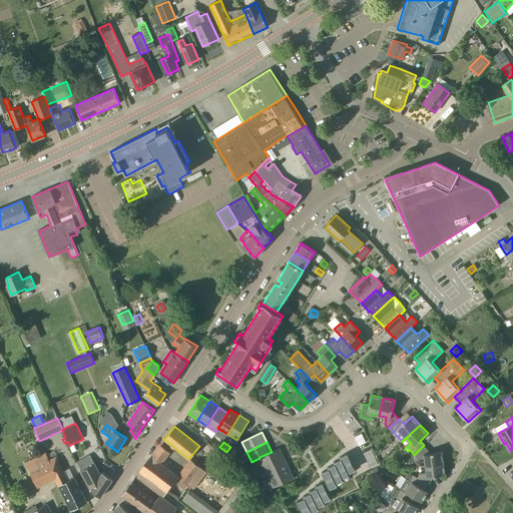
[(207,472),(190,459),(178,475),(162,462),(170,452),(160,444),(159,444),(160,445),(139,470),(145,475),(158,485),(162,489),(163,488),(173,495),(173,494),(179,498),(186,489),(185,488),(189,482),(195,487),(198,483),(207,472)]
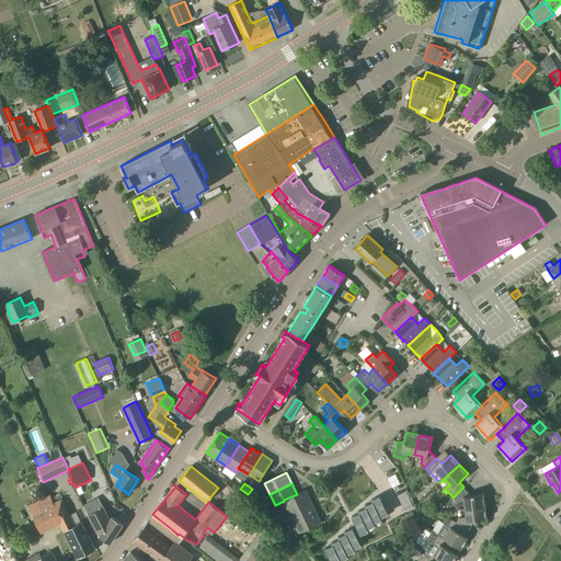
[(465,508),(485,506),(483,493),(471,495),(464,487),(453,497),(457,502),(464,501),(465,508)]
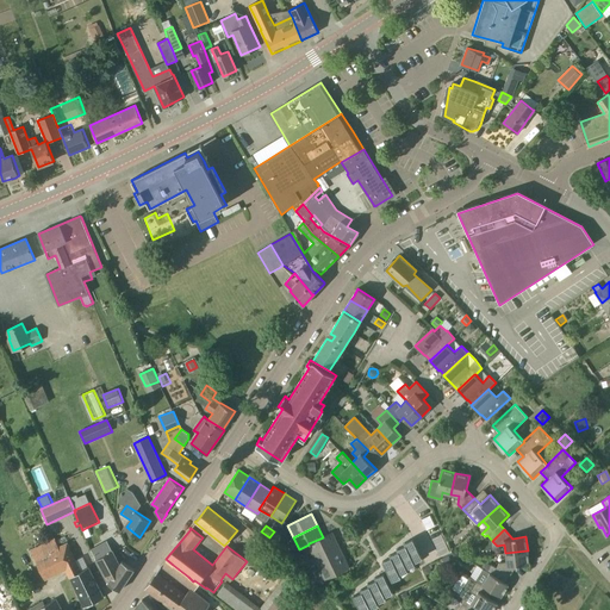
[(313,555),(338,545),(332,533),(323,537),(309,543),(309,545),(313,555)]
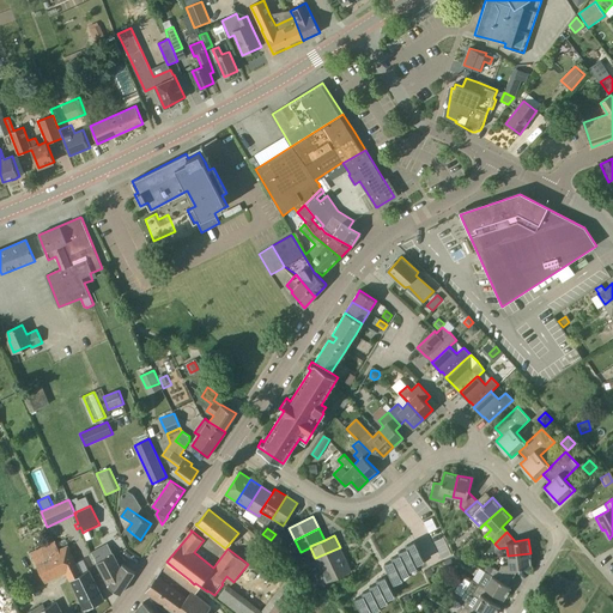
[(405,547),(411,560),(419,557),(411,540),(404,545),(405,547)]
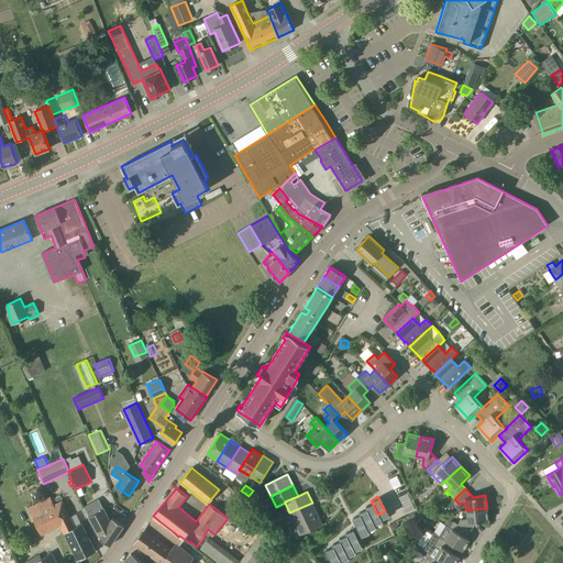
[(62,525),(65,532),(75,527),(62,501),(33,516),(42,533),(62,525)]
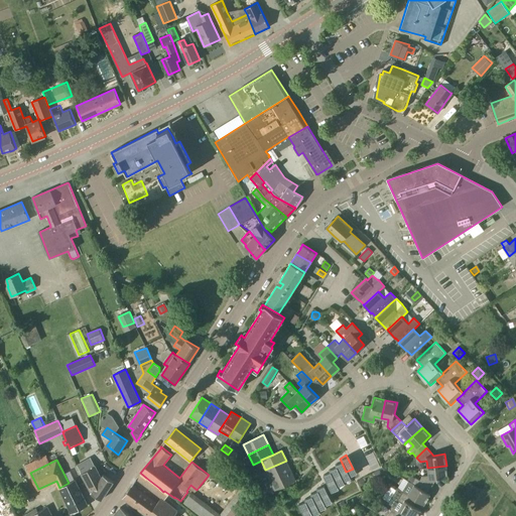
[(270,480),(291,471),(286,461),(265,470),(270,480)]
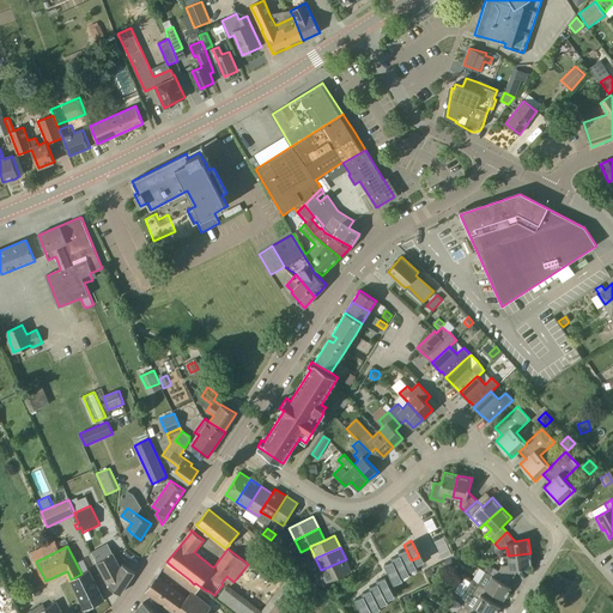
[(398,553),(404,568),(412,564),(411,560),(405,547),(396,551),(398,553)]
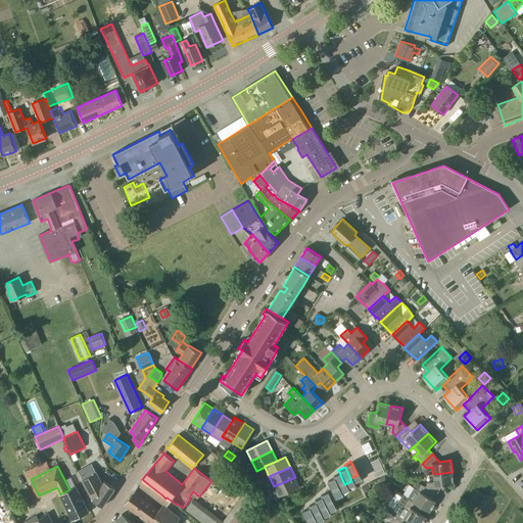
[(115,487),(114,487),(105,480),(103,483),(98,474),(97,471),(82,480),(92,500),(103,507),(115,487)]
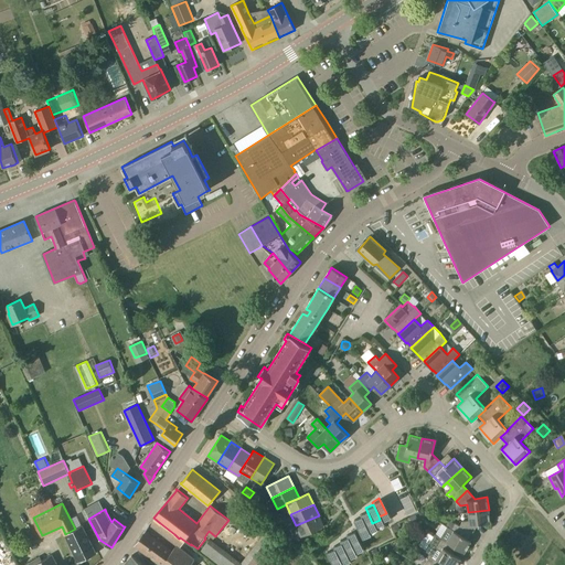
[(361,516),(366,529),(373,525),(372,523),(366,510),(359,513),(361,516)]
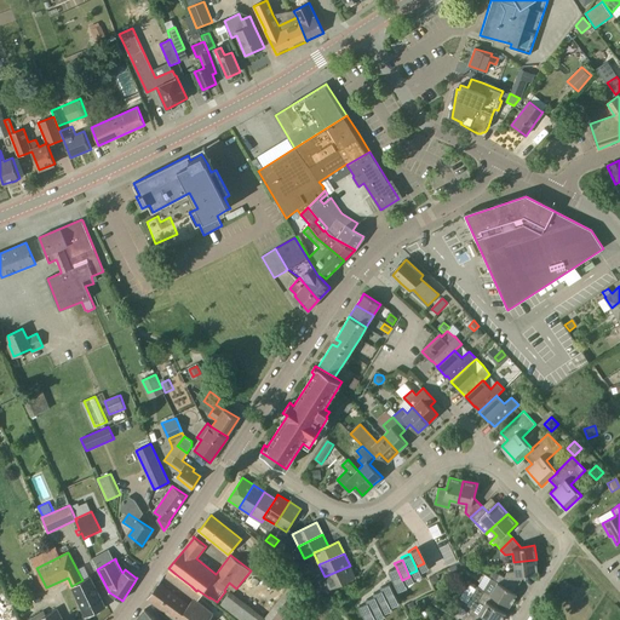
[(507,572),(505,577),(504,578),(506,579),(506,578),(518,585),(524,575),(538,573),(537,560),(514,562),(515,572),(507,572)]
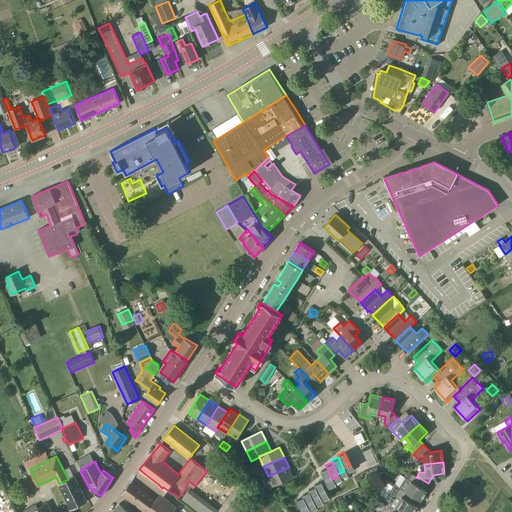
[(257,469),(255,463),(247,467),(249,471),(250,473),(257,469)]
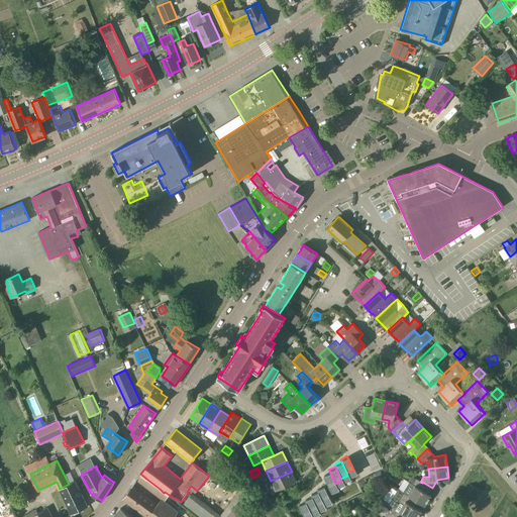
[(276,491),(296,482),(292,472),(271,481),(276,491)]
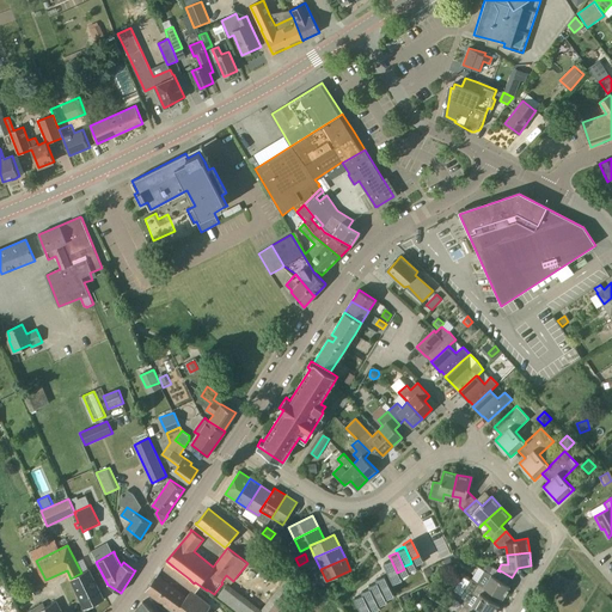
[(383,563),(390,580),(398,576),(397,573),(391,560),(383,563)]
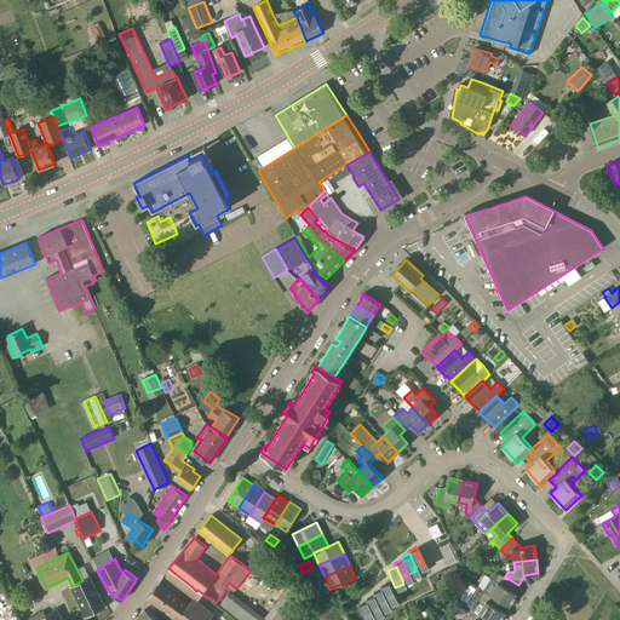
[(185,592),(191,586),(176,574),(170,580),(185,592)]
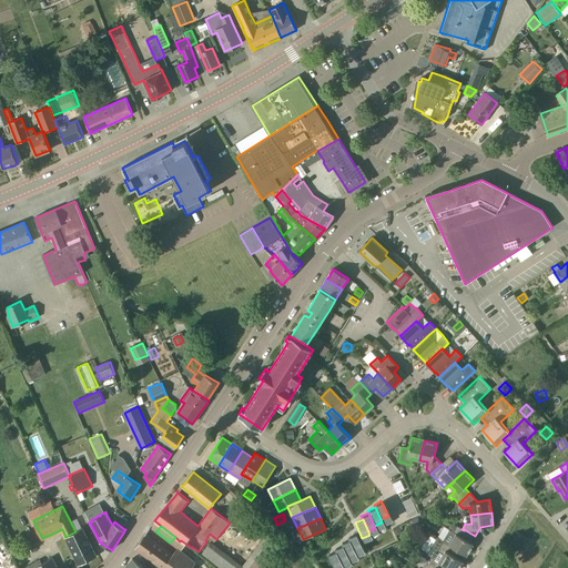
[(460,536),(464,530),(462,529),(457,526),(454,531),(450,537),(453,538),(449,545),(456,549),(467,556),(474,544),(460,536)]
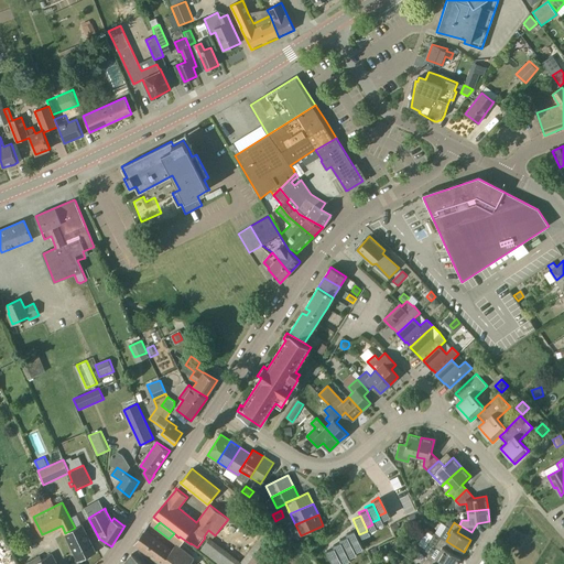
[(78,561),(96,552),(83,524),(75,528),(65,533),(78,561)]
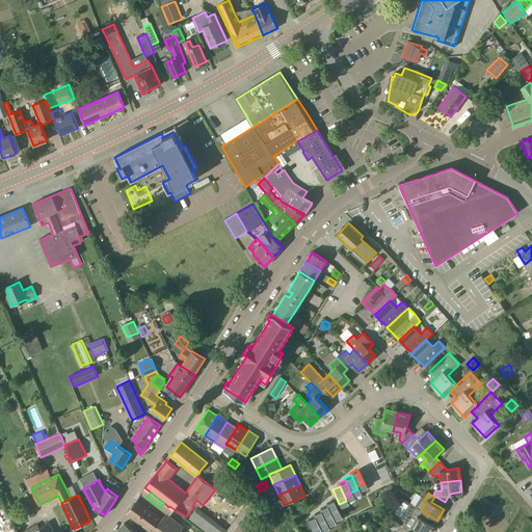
[(267,502),(273,507),(277,506),(273,498),(267,502)]
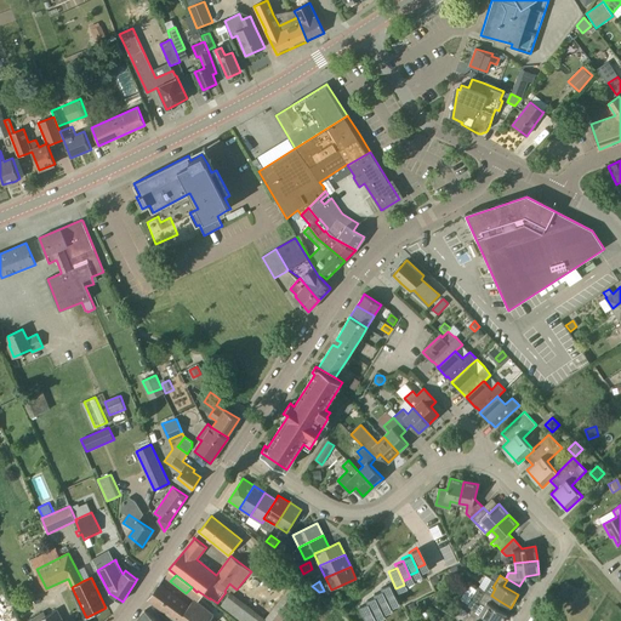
[(382,590),(388,603),(397,599),(388,582),(381,586),(382,590)]
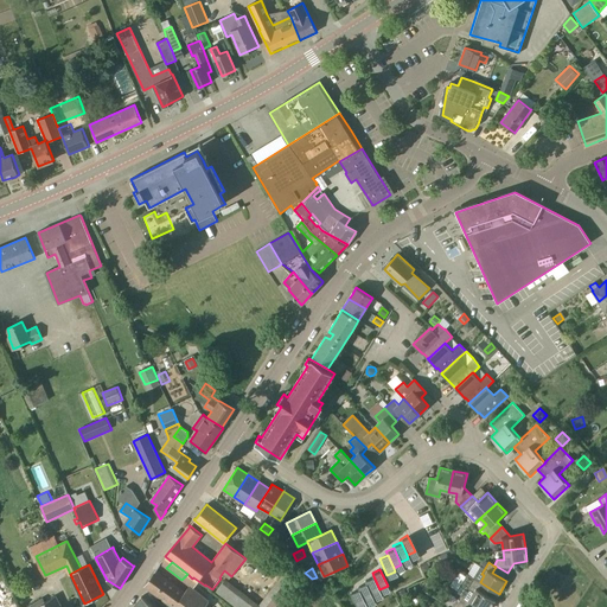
[(554,569),(545,582),(555,588),(563,575),(554,569)]
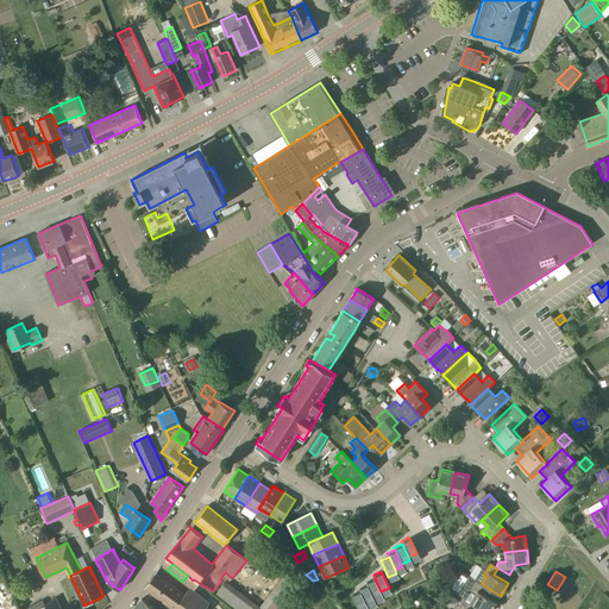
[(199,594),(199,592),(189,585),(184,592),(165,579),(156,572),(145,588),(171,608),(205,608),(211,603),(199,594)]
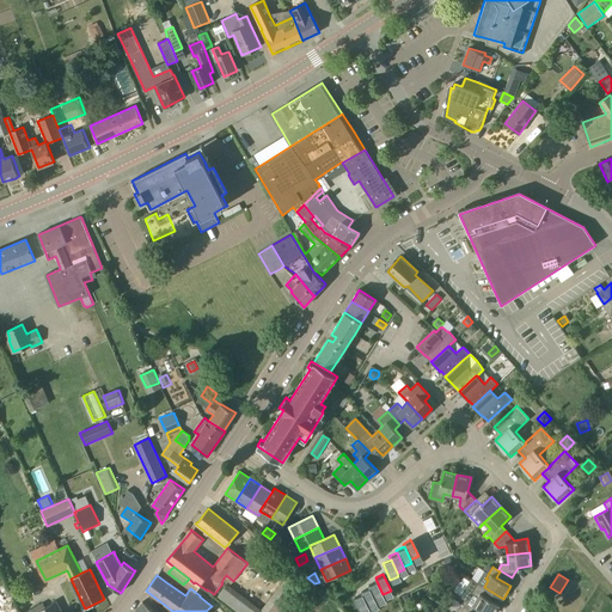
[(484,587),(478,582),(471,579),(460,597),(466,601),(481,610),(483,611),(494,611),(499,605),(488,598),(491,592),(484,587)]
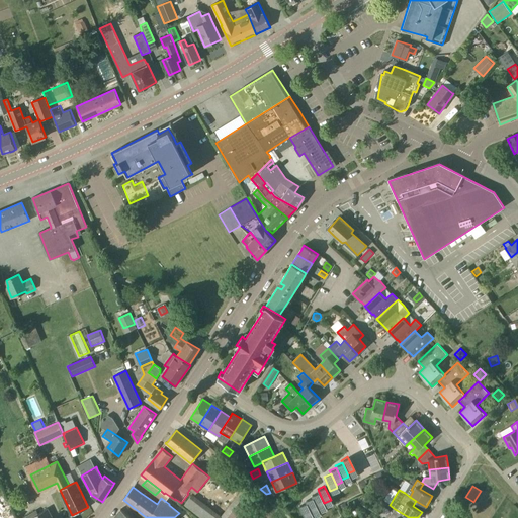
[(192,494),(184,505),(200,517),(235,517),(251,498),(240,491),(222,516),(192,494)]
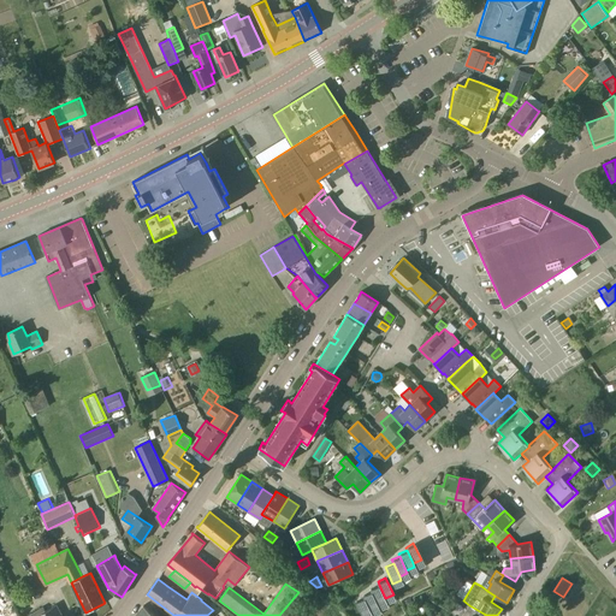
[(372,591),(378,604),(386,600),(385,598),(379,585),(371,588),(372,591)]
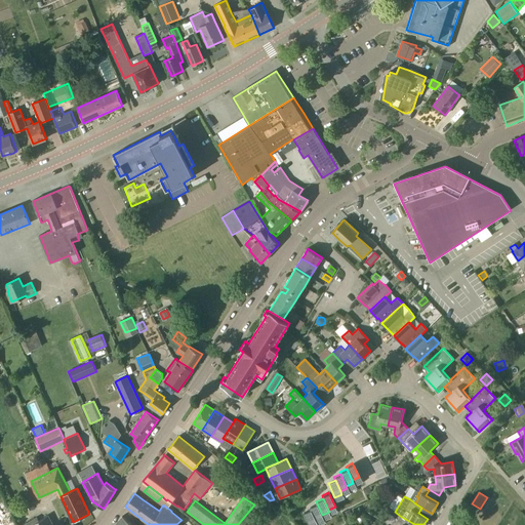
[(311,509),(317,521),(324,518),(322,515),(317,503),(310,507),(311,509)]
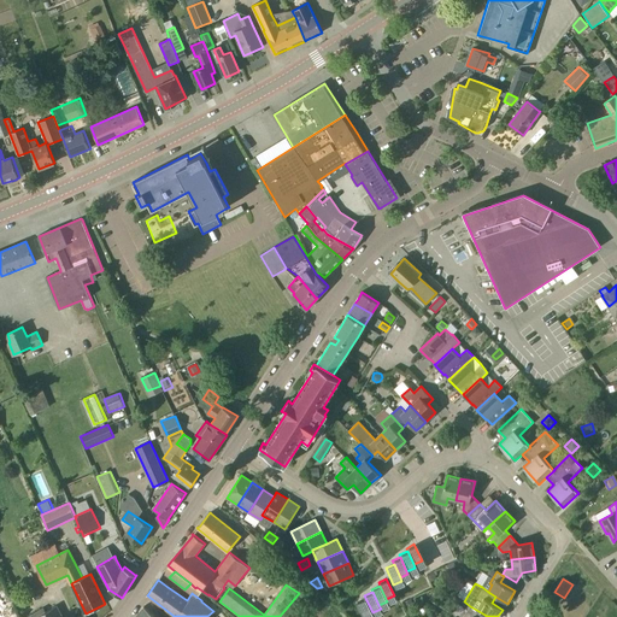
[(357,601),(364,616),(366,616),(374,615),(372,612),(365,598),(357,601)]
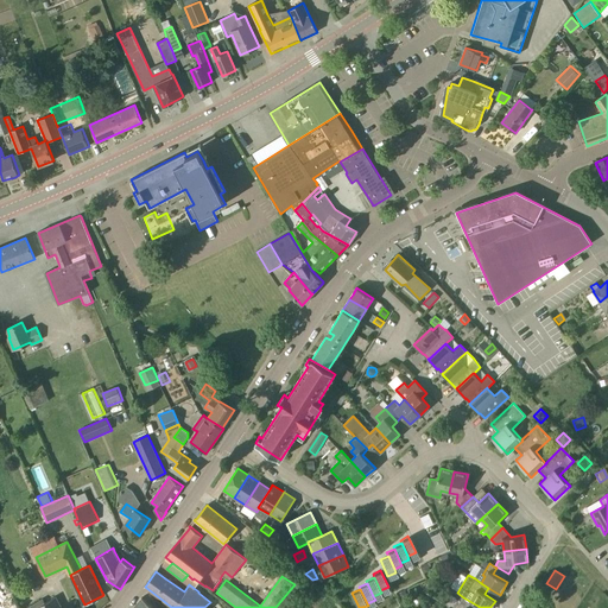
[(27,607),(61,607),(55,597),(45,602),(43,599),(27,607)]
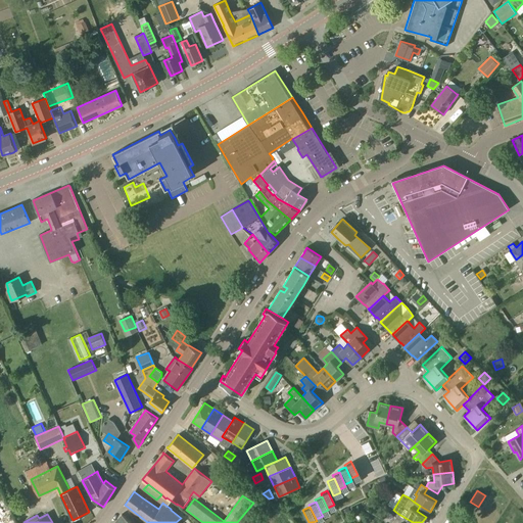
[(409,522),(411,521),(398,514),(392,522),(409,522)]
